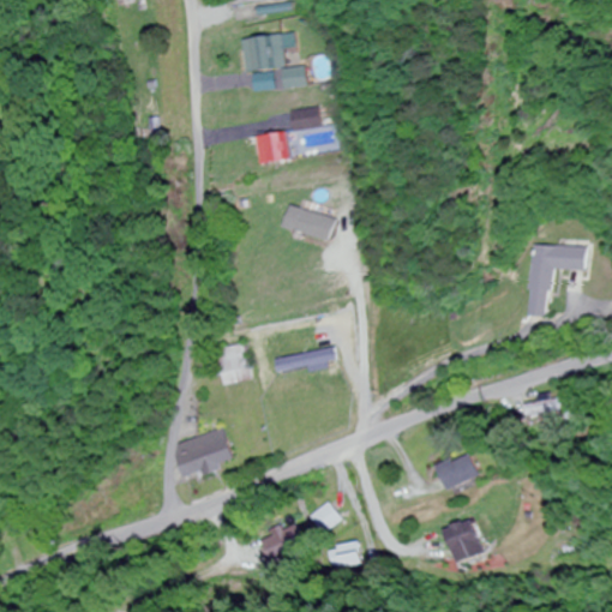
[(275,47),(286,46),(283,33),(237,40),(243,72),(277,66),(275,47)]
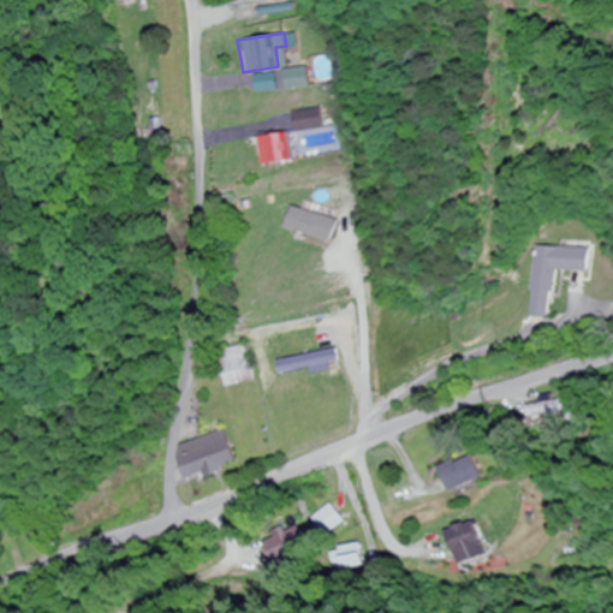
[(297,87),(295,66),(275,69),(278,88),(297,87)]
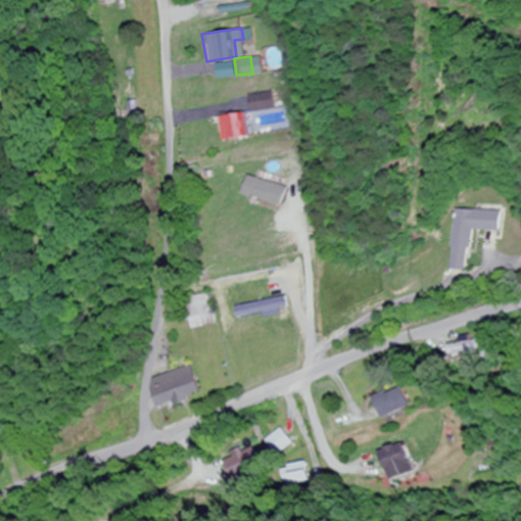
[(245,110),(265,107),(262,91),(242,95),(245,110)]
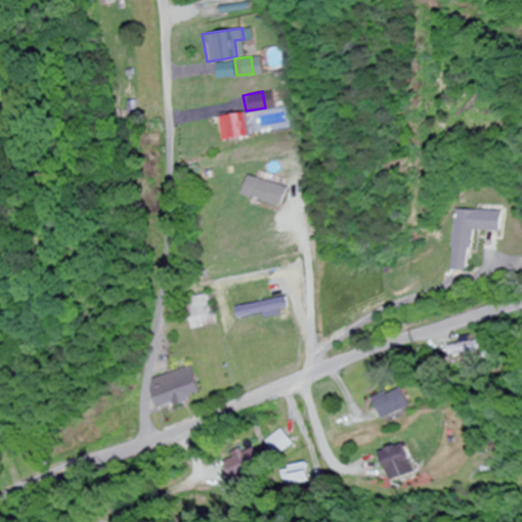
[(217,116),(221,140),(244,136),(238,112),(217,116)]
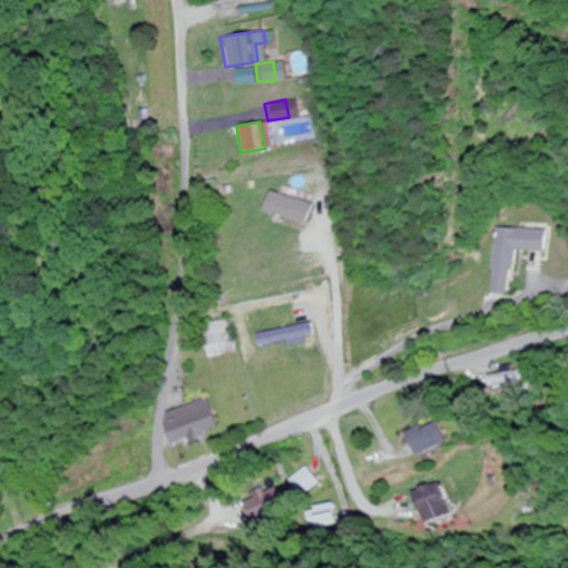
[(540,250),(541,228),(492,226),(490,293),(509,293),(511,248),(540,250)]
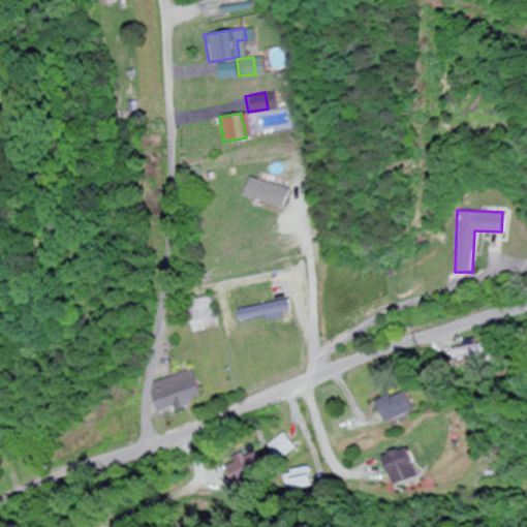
[(187,298),(191,330),(215,328),(211,296),(187,298)]
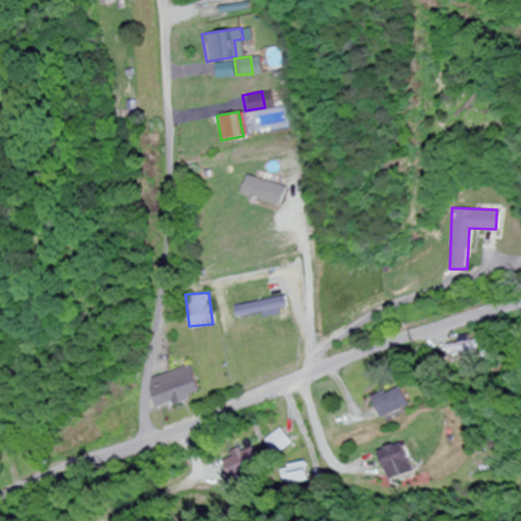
[(197,396),(191,367),(149,375),(154,405),(197,396)]
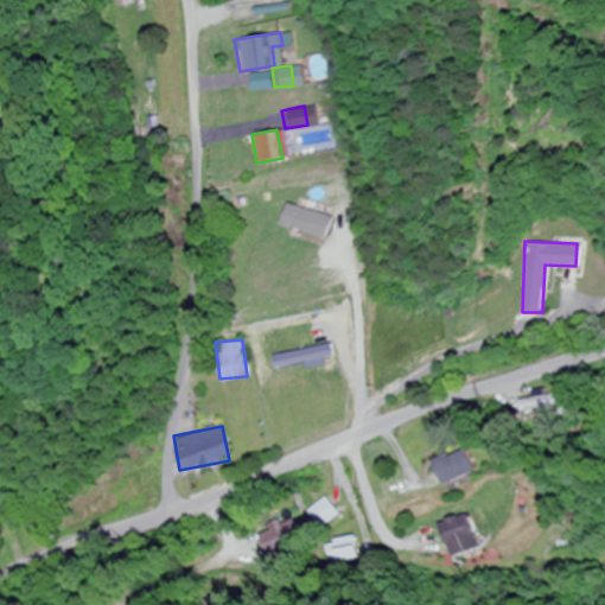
[(430,460),(439,483),(472,470),(463,447),(430,460)]
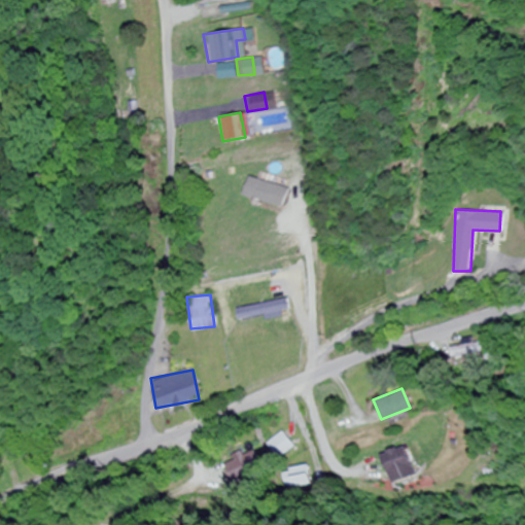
[(266,441),(275,456),(291,447),(282,430),(266,441)]
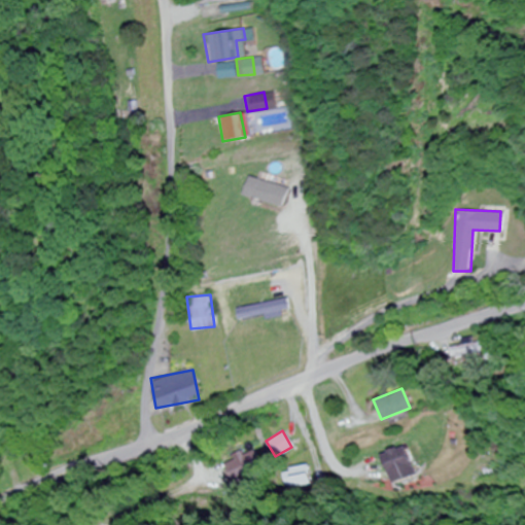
[(380,455),(391,483),(415,473),(403,445),(380,455)]
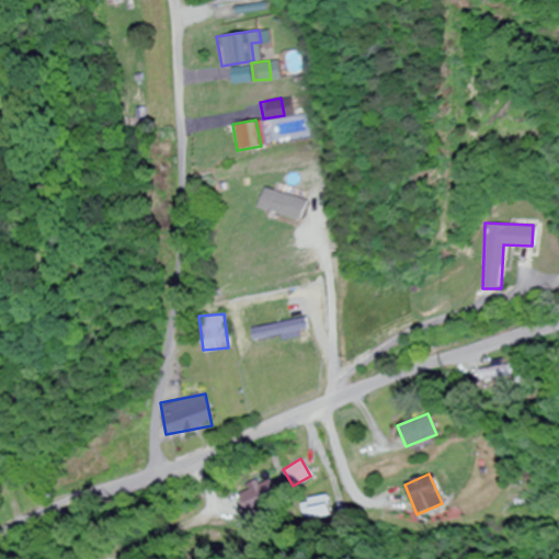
[(238,491),(244,511),(276,499),(269,479),(238,491)]
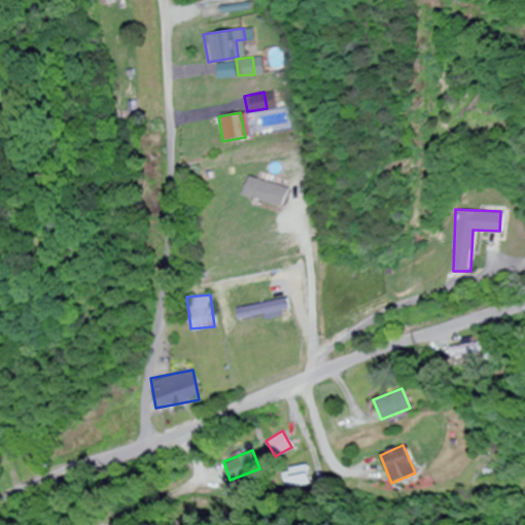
[(285,486),(310,484),(309,466),(284,468),(285,486)]
